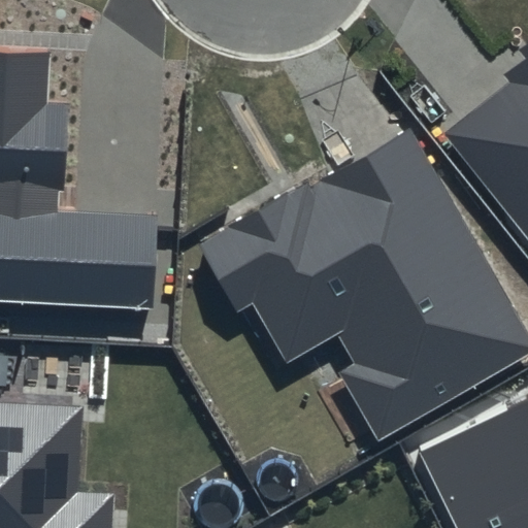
[(527,38),(518,47),(524,56),(501,73),(509,84),(444,135),(527,241),(527,38)]
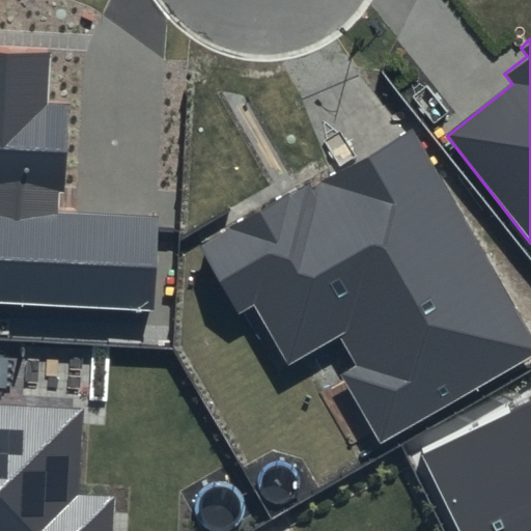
[(0,301),(154,309),(158,216),(67,212),(74,101),(49,100),(52,50),(0,47),(0,301)]
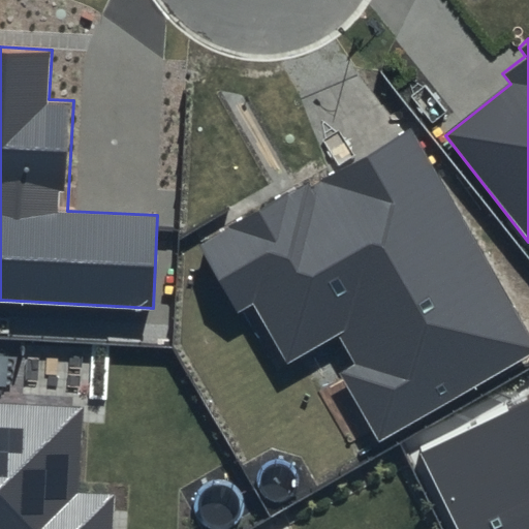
[(528,325),(414,124),(200,246),(238,310),(253,302),(287,362),(336,334),(353,364),(337,374),(377,445),(528,359),(528,325)]
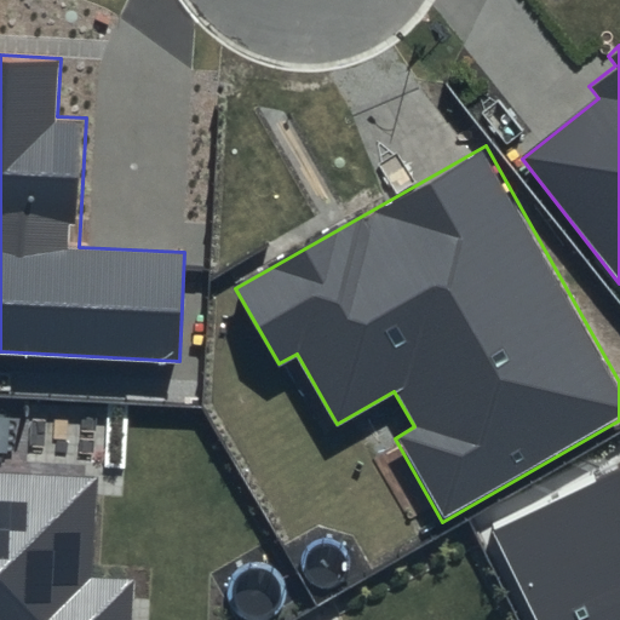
[(619,619),(619,468),(491,533),(534,619),(619,619)]
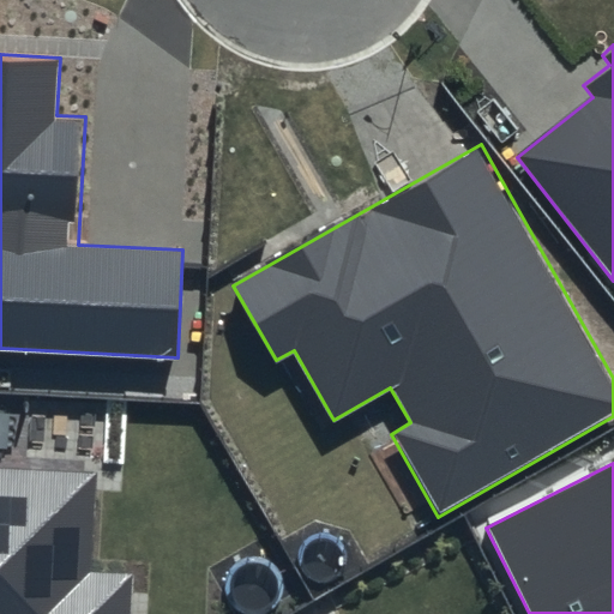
[(0,613),(130,613),(132,575),(90,573),(95,475),(0,469),(0,613)]
